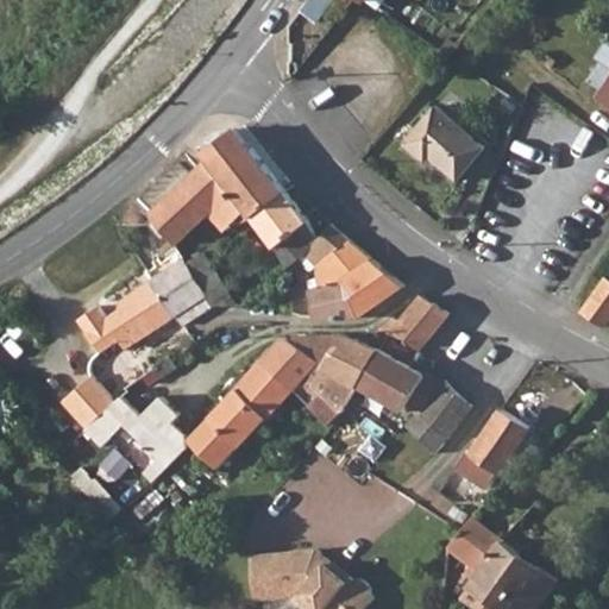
[(441,51),(447,56),(457,44),(449,38),(439,50),(441,51)]
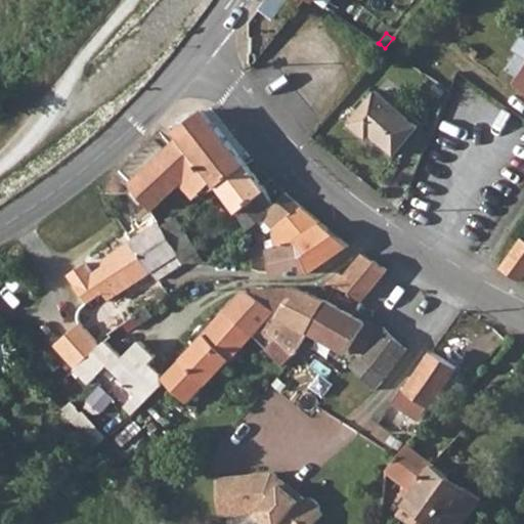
[(374,51),(380,44),(378,43),(372,39),(366,45),(374,51)]
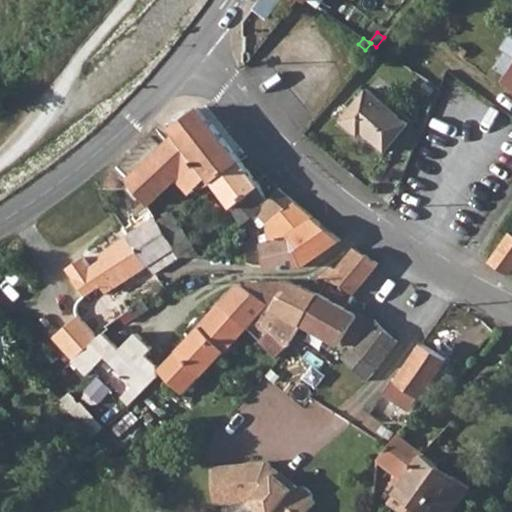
[(465,53),(461,49),(457,54),(461,58),(465,53)]
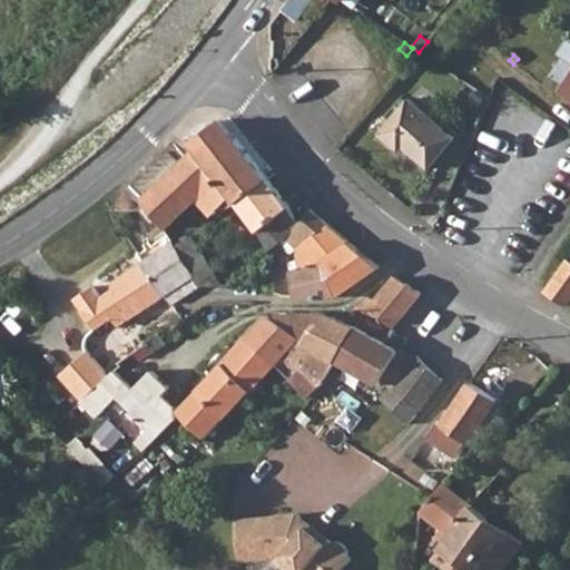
[(569,101),(569,71),(558,90),(569,101)]
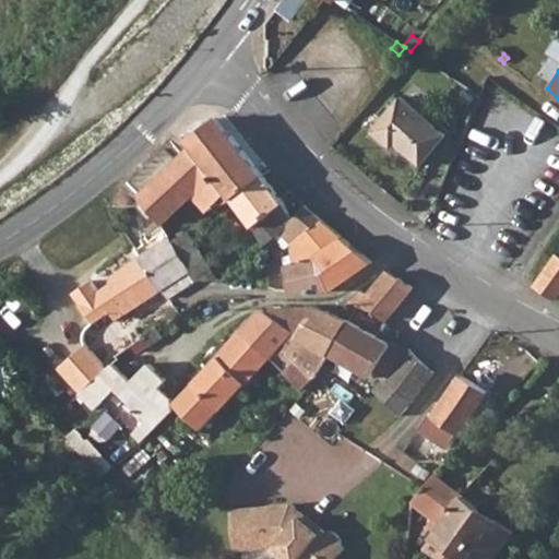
[(443,135),(400,99),(371,134),(390,150),(394,144),(419,165),(443,135)]
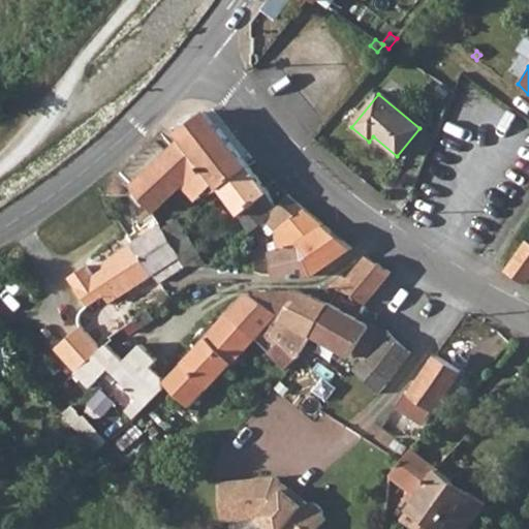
[(209,188),(213,193),(219,188),(249,165),(207,111),(177,134),(182,139),(131,185),(151,210),(183,183),(196,196),(209,188)]
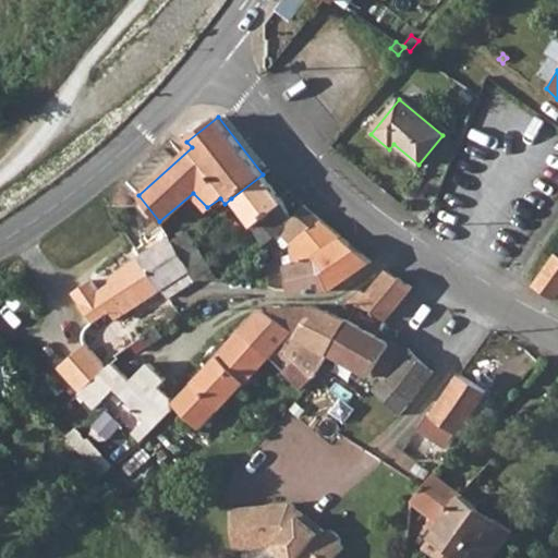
[(263,174),(231,198),(251,225),(261,246),(280,231),(290,245),(305,232),(322,220),(306,206),(292,216),(263,174)]
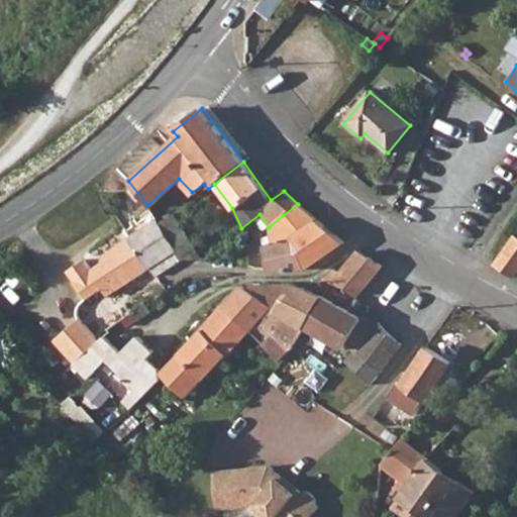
[(262,244),(276,270),(307,269),(344,243),(298,204),(283,215),(269,227),(271,242),(262,244)]
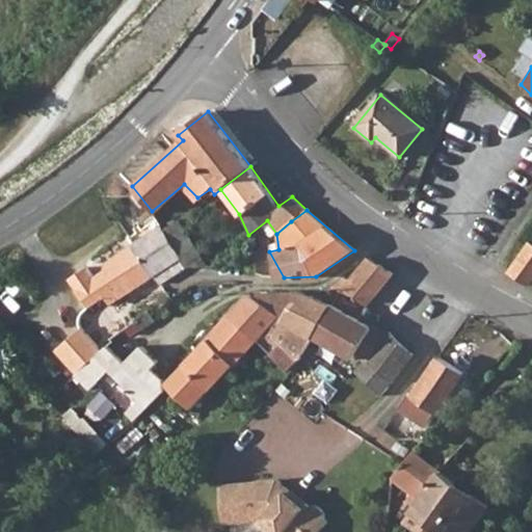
[(158,224),(180,261),(196,249),(175,214),(158,224)]
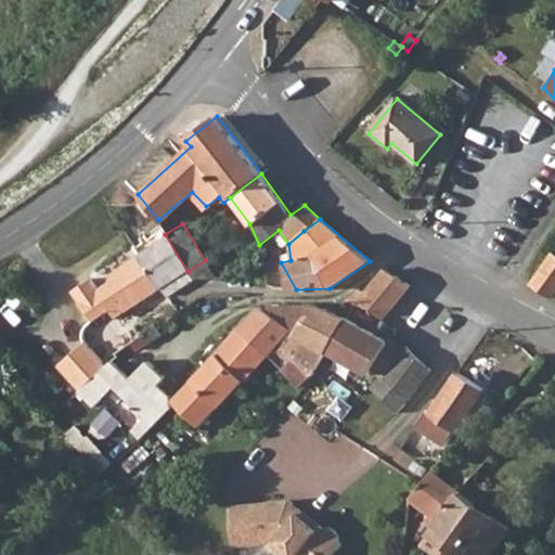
[(165,234),(136,255),(159,291),(165,300),(193,281),(188,272),(165,234)]
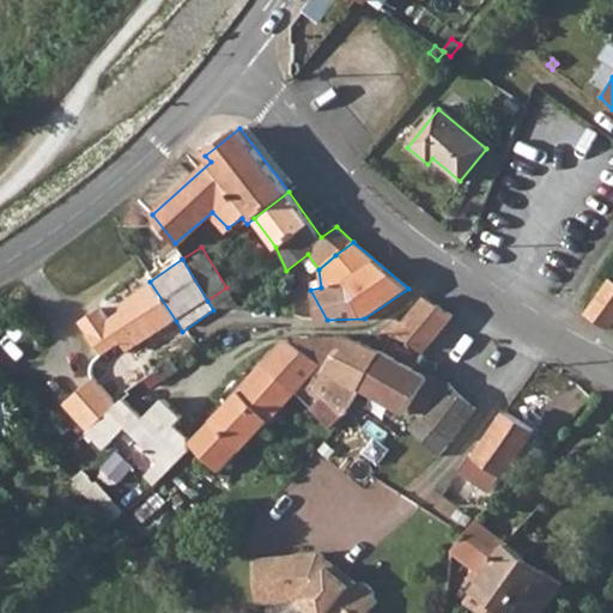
[(612,329),(612,280),(588,315),(612,329)]
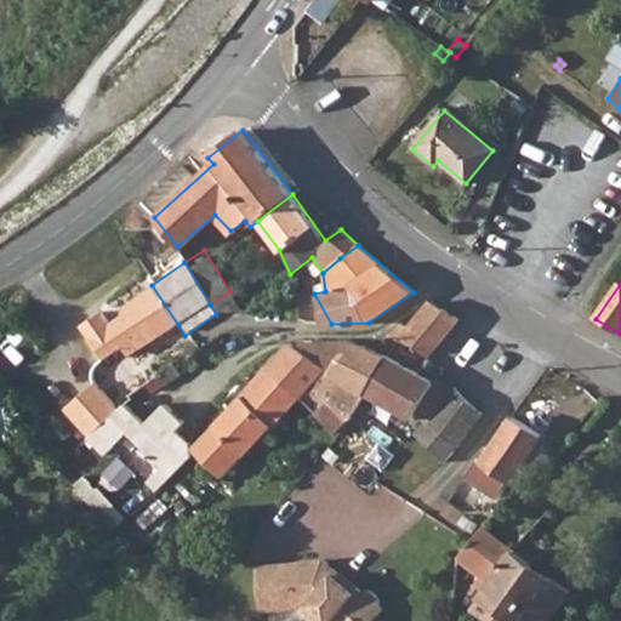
[(178,325),(152,285),(119,306),(119,317),(108,324),(100,312),(77,326),(101,363),(119,351),(125,360),(178,325)]
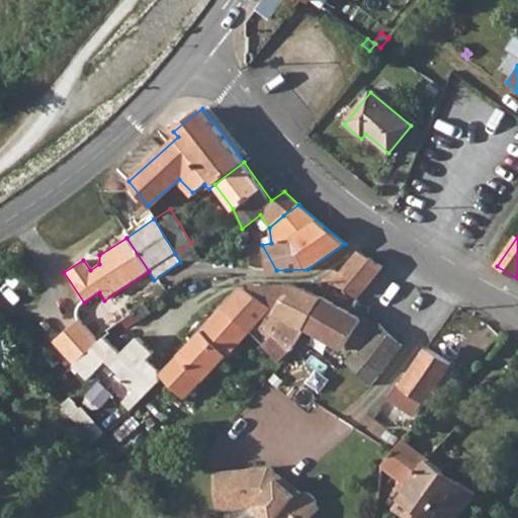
[(340,274),(333,271),(329,276),(359,296),(383,267),(360,253),(340,274)]
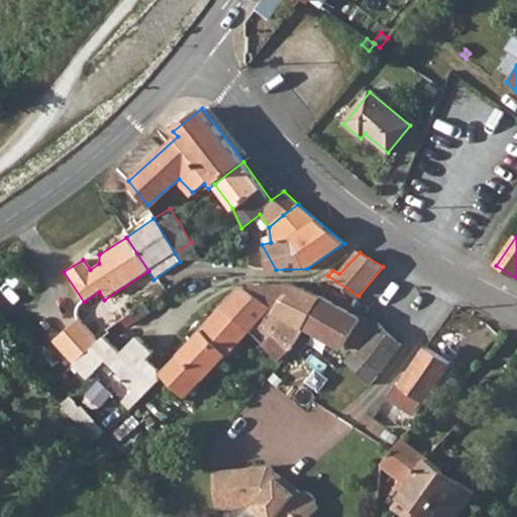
[(278,309),(291,284),(274,285),(264,300),(273,306),(278,309)]
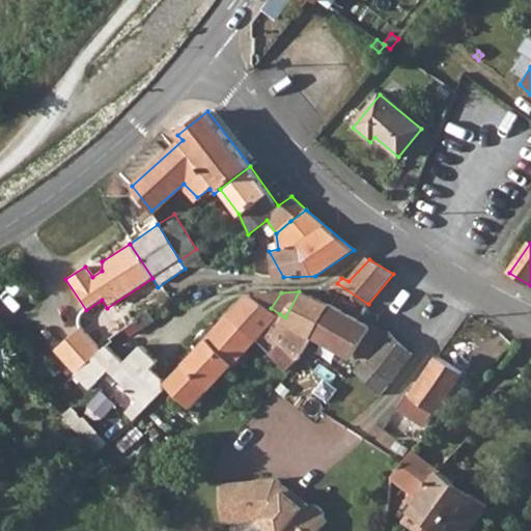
[(299,291),(285,317),(274,336),(300,357),(304,352),(331,306),(299,291)]
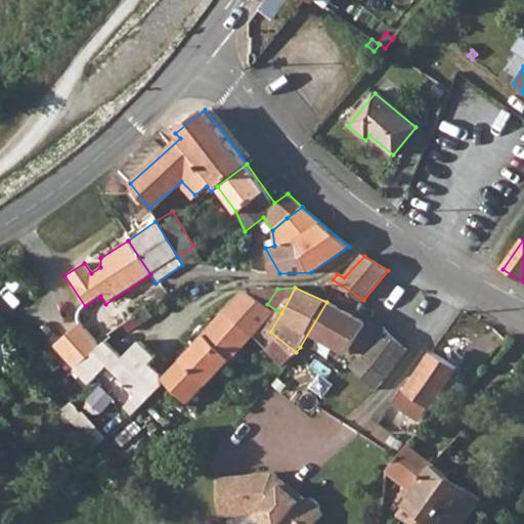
[(246,290),(226,309),(255,336),(263,325),(276,310),(267,304),(277,289),(254,289),(250,294),(246,290)]
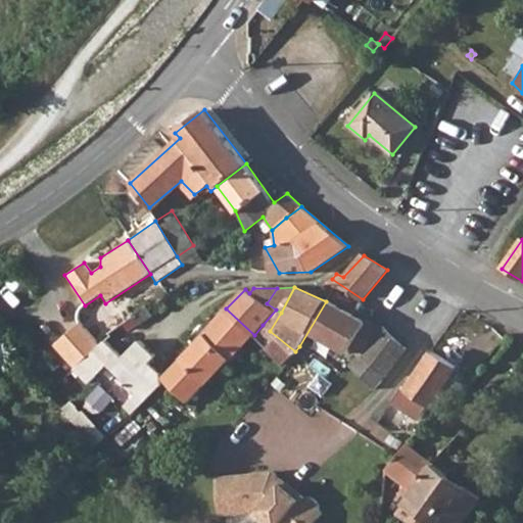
[(351,347),(366,324),(326,301),(299,346),(313,353),(324,336),(349,351),(351,347)]
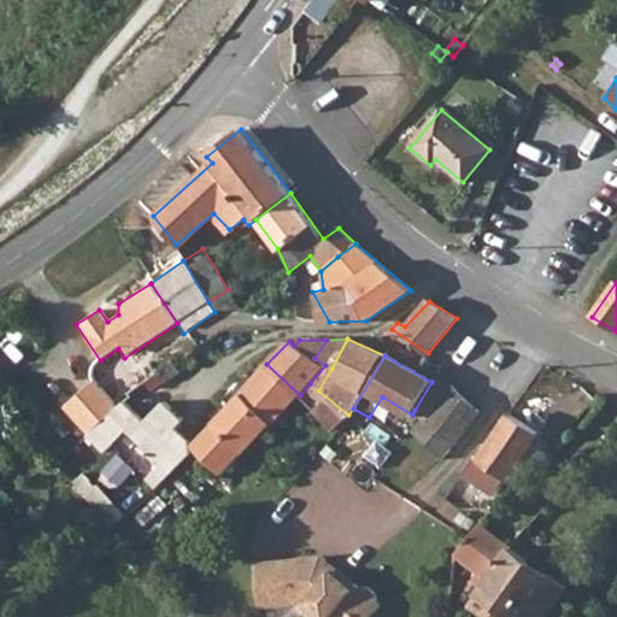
[(180,375),(171,360),(154,371),(157,376),(144,385),(150,394),(180,375)]
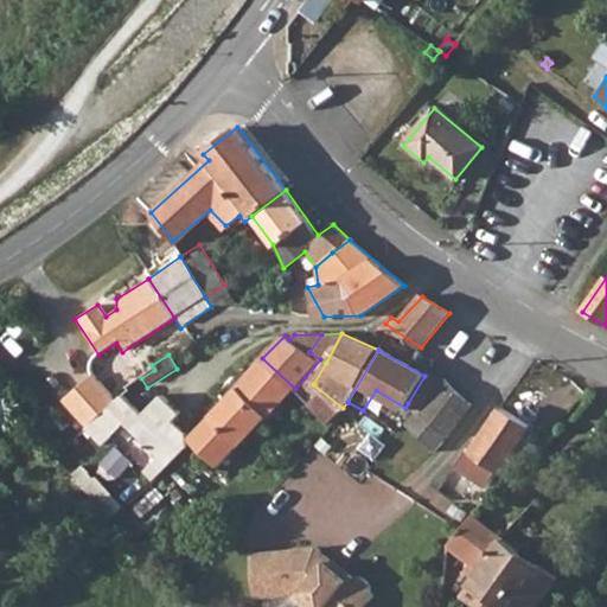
[(295,389),(262,358),(235,388),(267,417),(268,419),(295,389)]
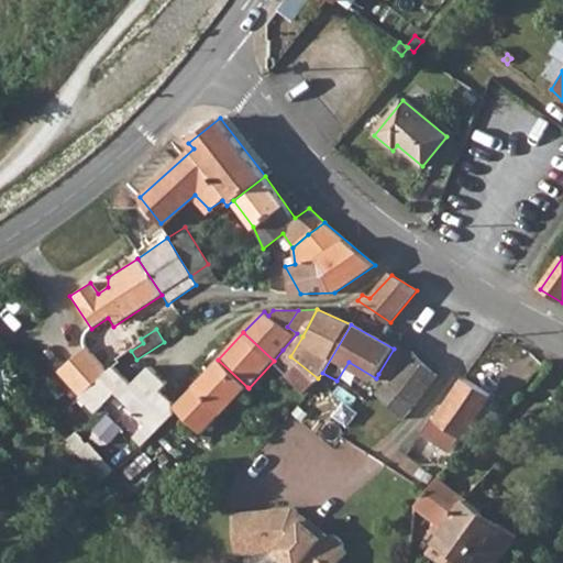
[(290,356),(302,337),(297,333),(283,350),(290,356)]
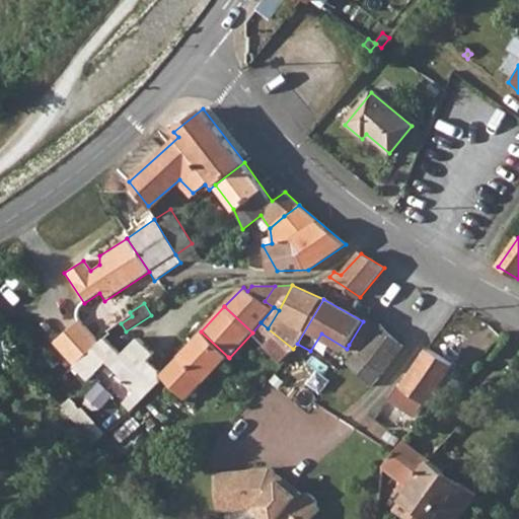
[(52,343),(74,366),(98,342),(79,319),(52,343)]
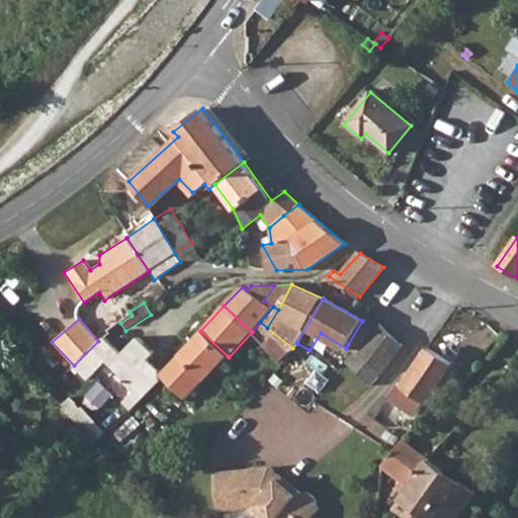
[(377,327),(364,319),(362,321),(348,344),(360,352),(377,327)]
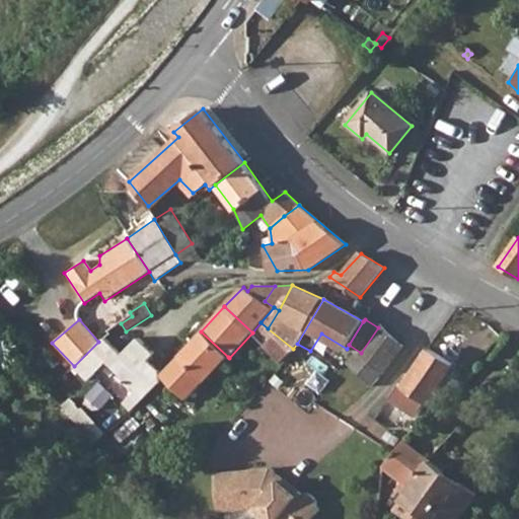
[(404,346),(381,324),(378,327),(361,353),(350,365),(372,387),(404,346)]
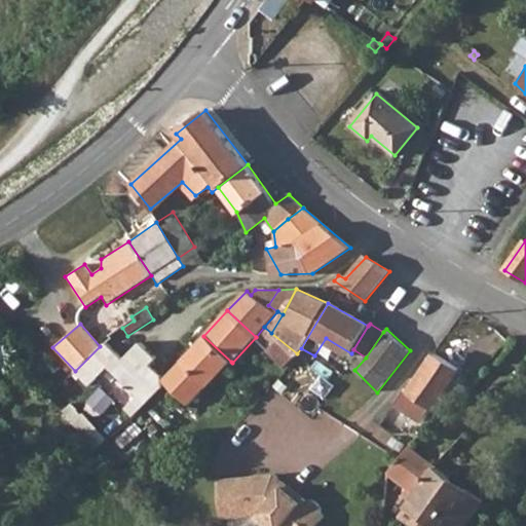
[(231,362),(203,336),(163,379),(166,382),(174,387),(191,403),(231,362)]
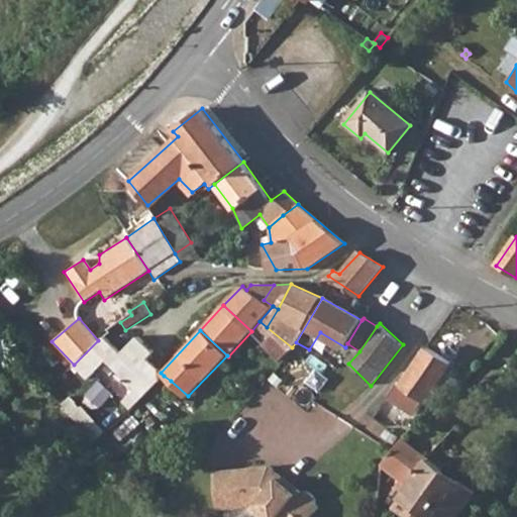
[(131,408),(164,376),(161,373),(147,359),(154,352),(135,333),(119,349),(103,334),(98,340),(74,365),(88,379),(105,360),(133,390),(123,400),(131,408)]
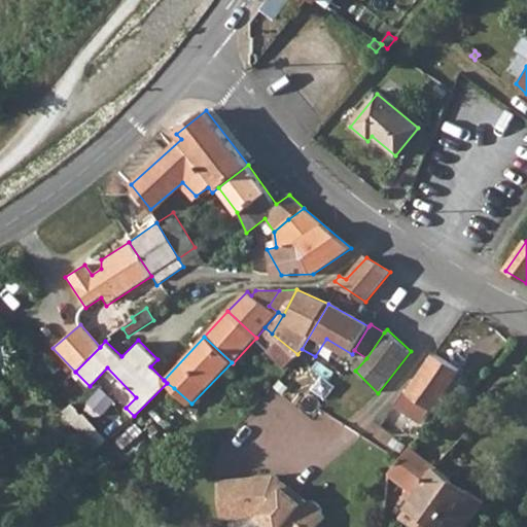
[(436,354),(411,392),(432,408),(458,369),(436,354)]
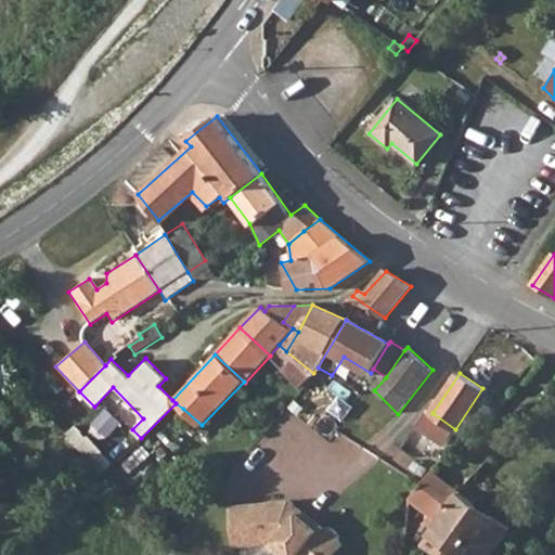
[(430,513),(440,520),(461,491),(436,472),(414,500),(430,513)]
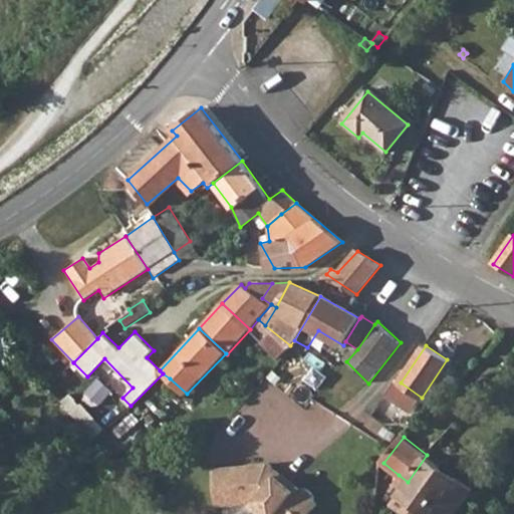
[(428,513),(455,513),(472,490),(452,475),(427,455),(408,482),(405,488),(400,495),(426,512),(428,513)]
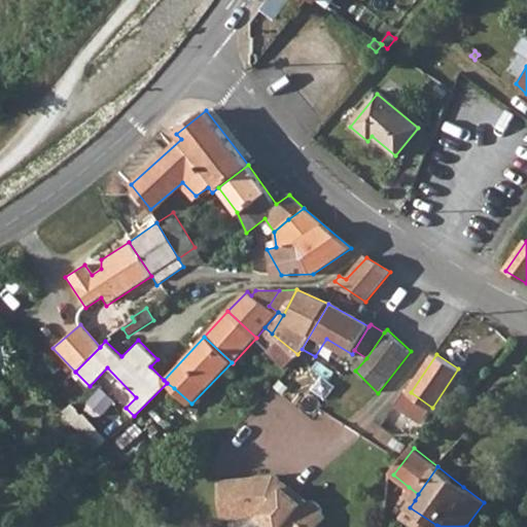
[(276,472),(219,477),(222,515),(261,513),(278,526),(316,526),(325,516),(321,512),(317,502),(303,497),(301,499),(284,486),(287,483),(276,472)]
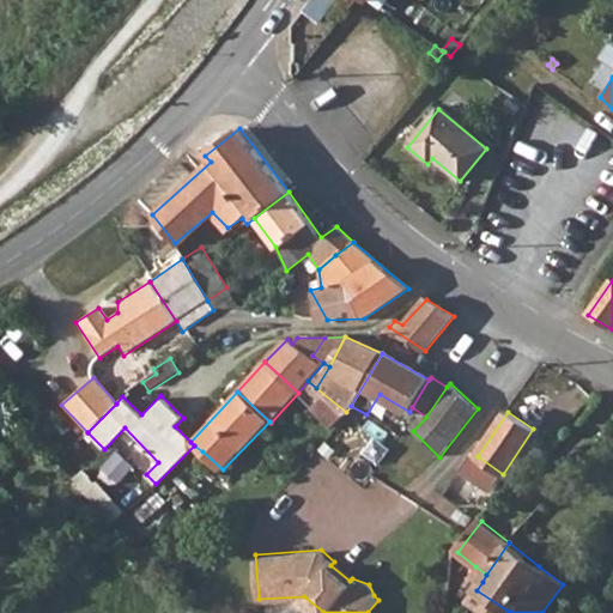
[(483,582),(486,575),(475,566),(471,574),(483,582)]
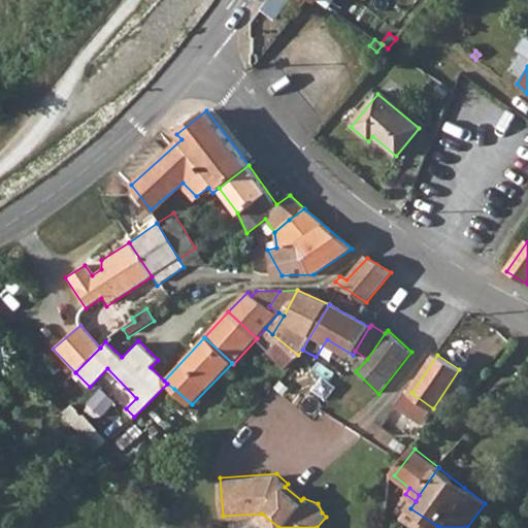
[(435,527),(437,526),(410,508),(407,513),(427,527),(435,527)]
